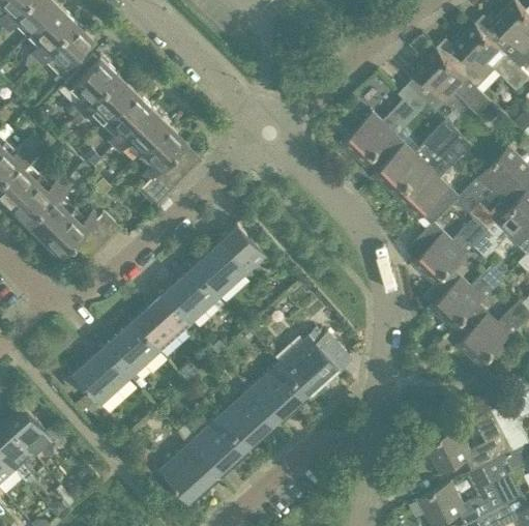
[(0,10),(3,13),(0,17),(0,25),(2,27),(27,0),(0,0),(0,10)]
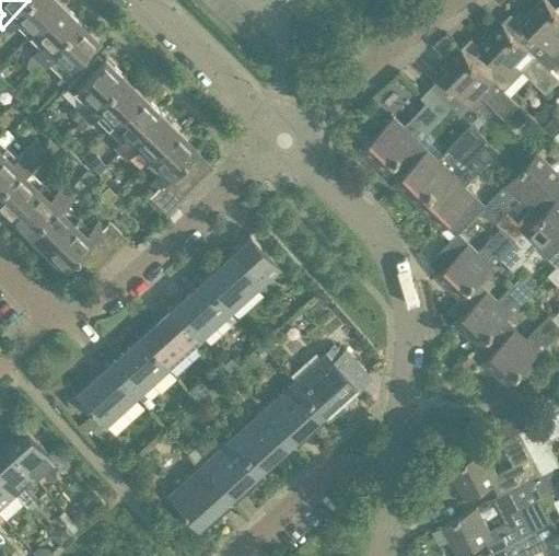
[(60,4),(56,0),(28,0),(2,29),(8,34),(15,26),(27,38),(60,4)]
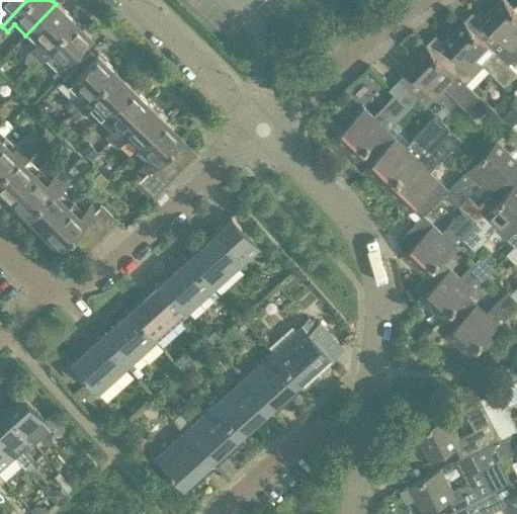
[(516,15),(502,1),(481,23),(489,31),(481,39),(508,67),(516,57),(516,15)]
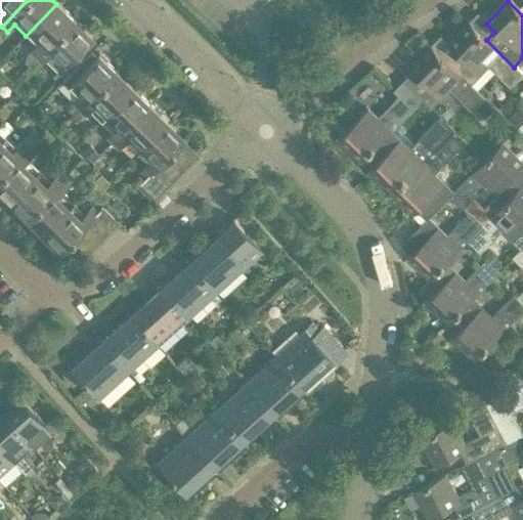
[(74,20),(56,4),(26,36),(36,47),(30,53),(36,59),(74,20)]
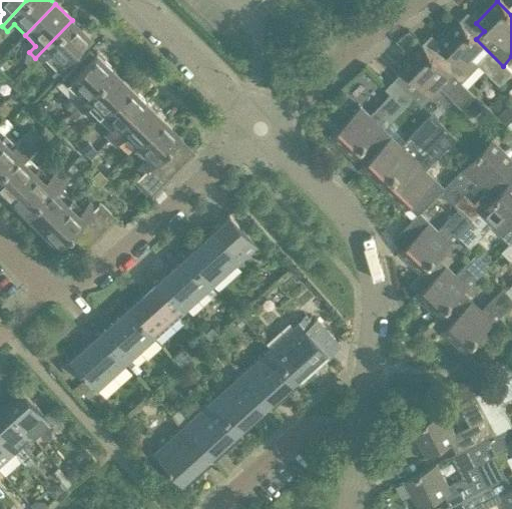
[(90,37),(72,20),(35,58),(40,63),(43,61),(59,76),(92,43),(88,39),(90,37)]
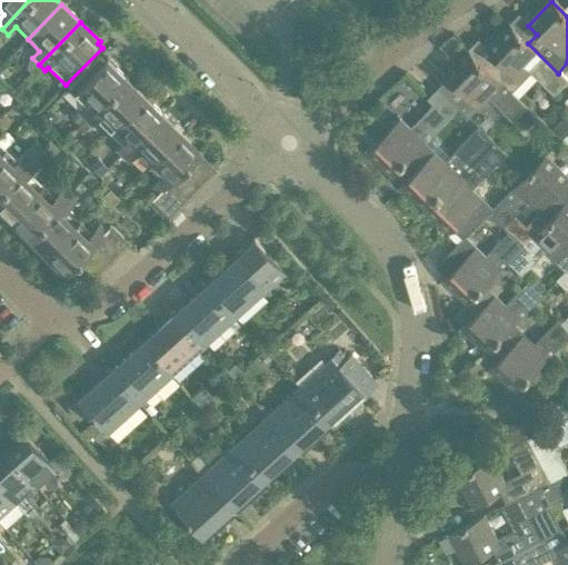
[(496,60),(486,70),(511,95),(530,75),(555,98),(567,83),(567,82),(558,73),(528,43),(511,27),(487,52),(496,60)]
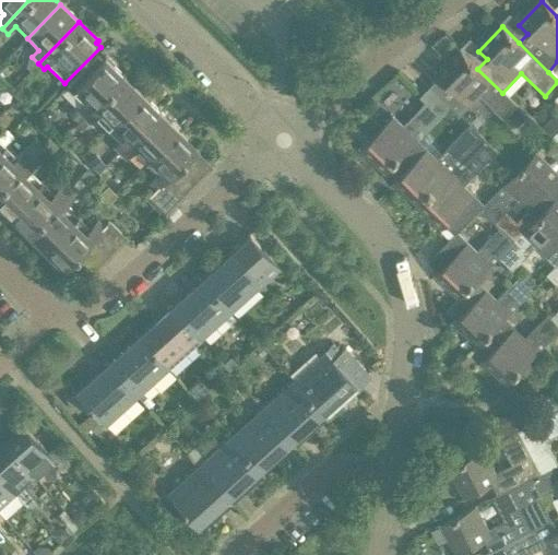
[(446,84),(436,95),(450,109),(455,115),(460,118),(479,98),(503,121),(517,107),(502,93),(477,69),(460,52),(437,77),(446,84)]
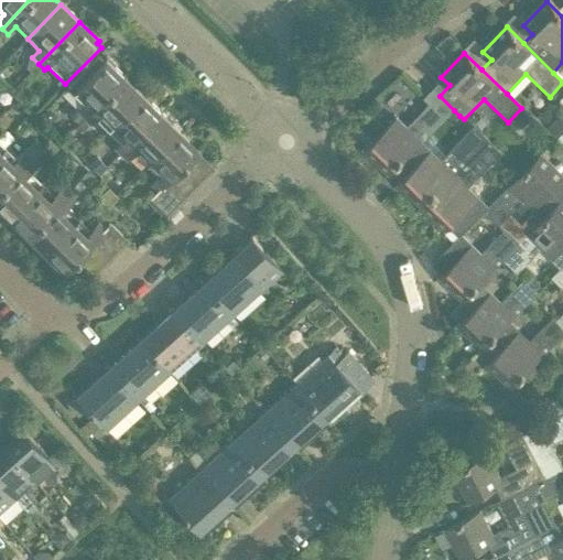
[(85,120),(126,78),(107,61),(76,90),(89,103),(78,115),(85,120)]
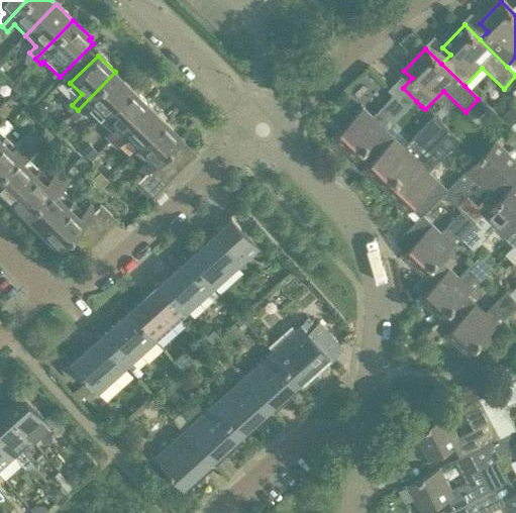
[(115,72),(78,110),(83,115),(89,109),(100,120),(131,88),(115,72)]
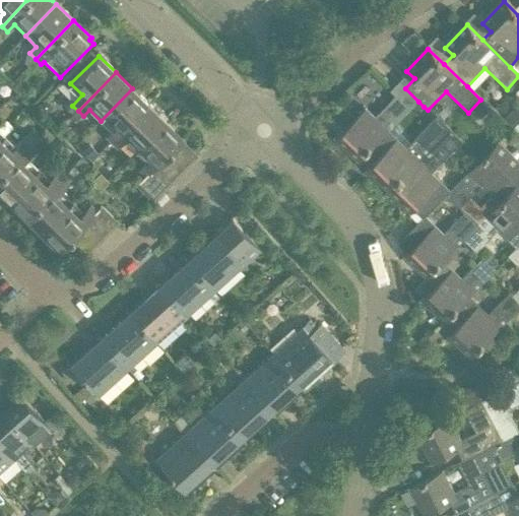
[(405,88),(400,83),(390,92),(396,99),(371,124),(362,114),(335,141),(358,164),(366,155),(388,132),(418,102),(405,88)]
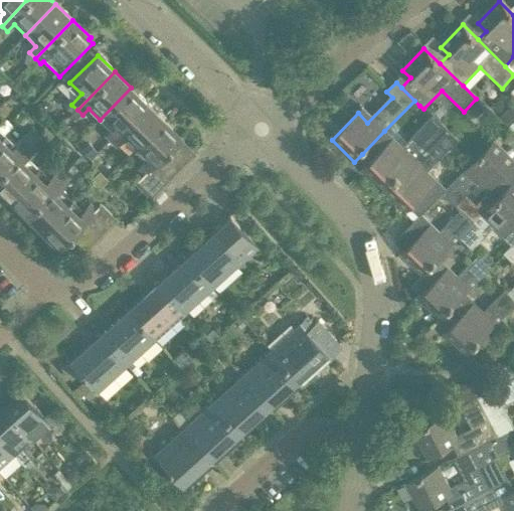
[(148,104),(131,88),(100,120),(99,121),(111,132),(105,138),(110,143),(148,104)]
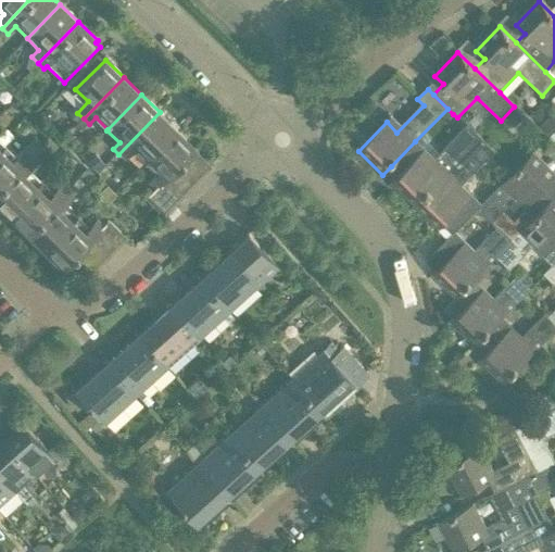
[(160,112),(118,154),(126,161),(131,154),(137,149),(149,160),(177,130),(160,112)]
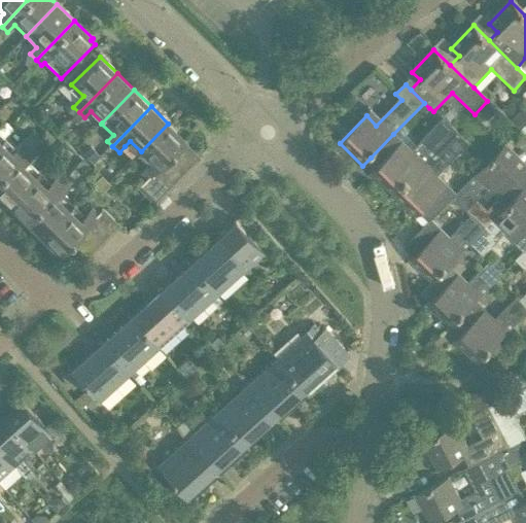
[(393,134),(371,158),(380,166),(371,175),(393,197),(456,133),(443,120),(412,152),(393,134)]
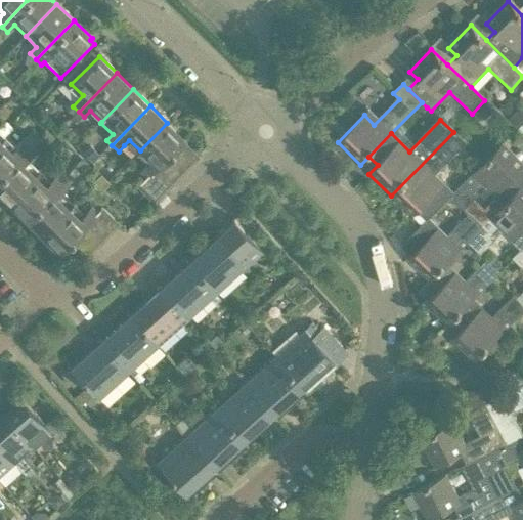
[(167,123),(140,150),(151,162),(141,173),(146,178),(156,170),(164,161),(172,153),(182,142),(183,142),(185,140),(167,123)]
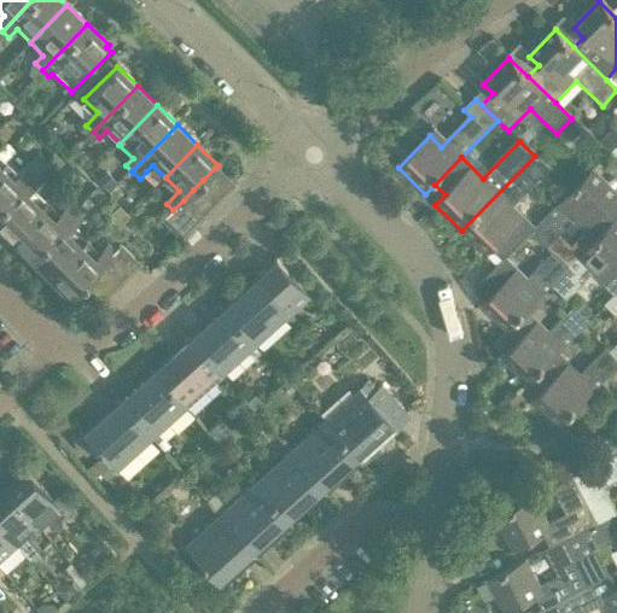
[(535,157),(461,231),(488,256),(492,252),(502,263),(506,260),(530,234),(529,233),(535,228),(513,208),(549,170),(535,157)]
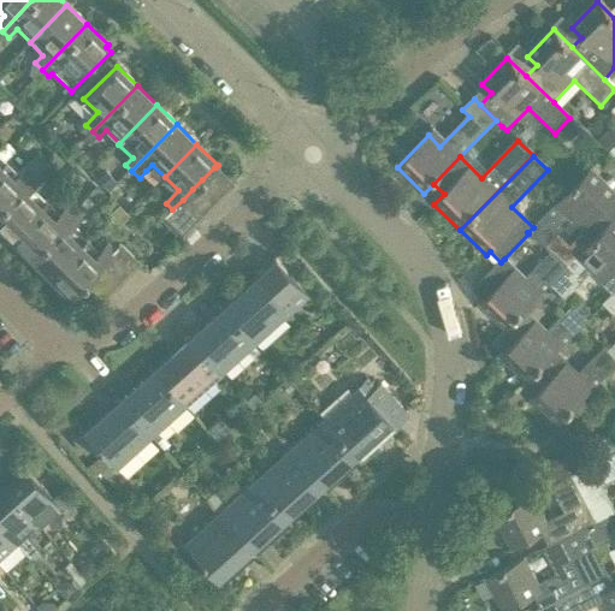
[(13,181),(0,168),(0,207),(42,165),(34,158),(27,166),(13,181)]
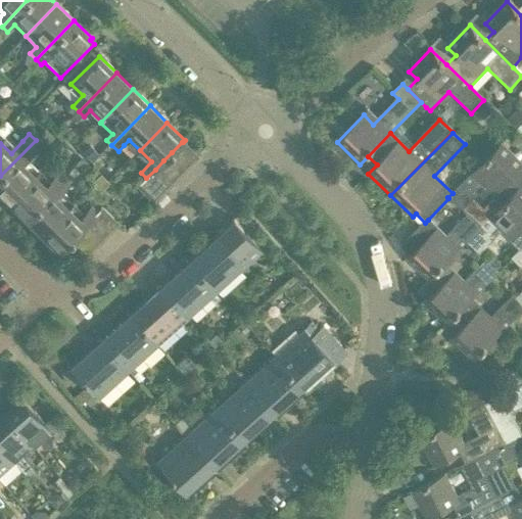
[(40,144),(36,140),(0,176),(0,195),(7,202),(34,176),(22,164),(33,151),(40,144)]
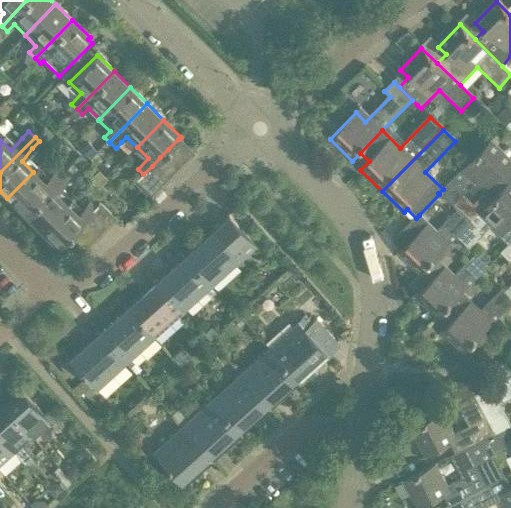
[(196,156),(179,139),(178,139),(168,149),(186,166),(196,156)]
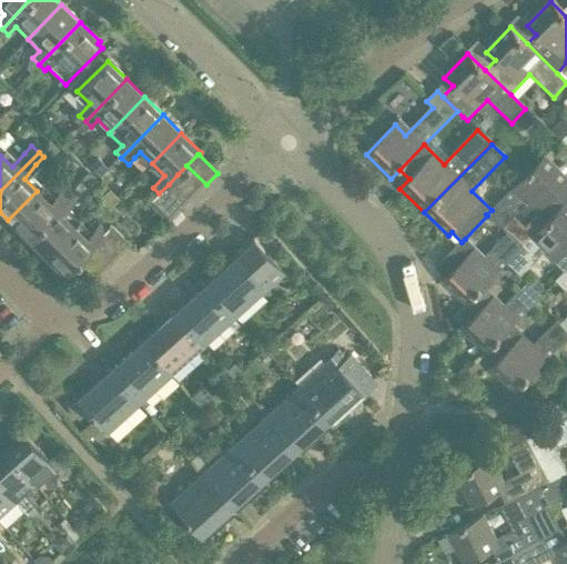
[(566,185),(565,184),(566,181),(566,179),(545,158),(493,211),(492,210),(486,214),(487,215),(508,235),(509,234),(523,248),(565,205),(564,205),(566,202),(566,185)]
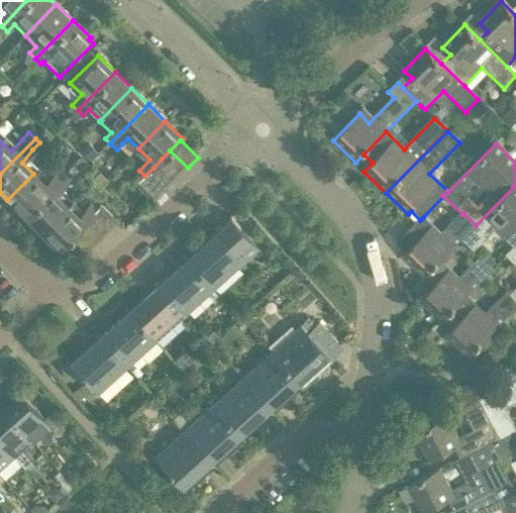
[(170,150),(162,159),(180,176),(188,168),(170,150)]
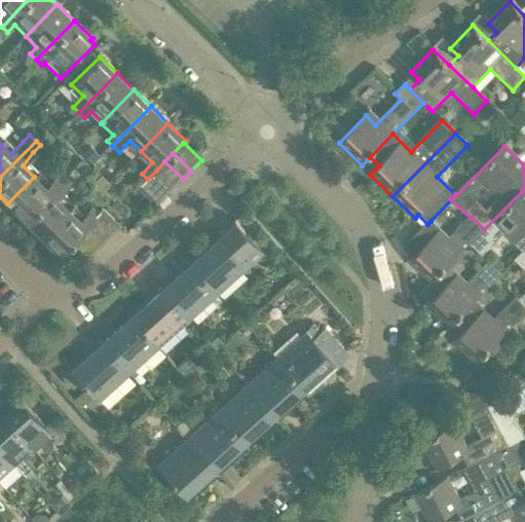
[(183,179),(164,161),(156,171),(174,188),(183,179)]
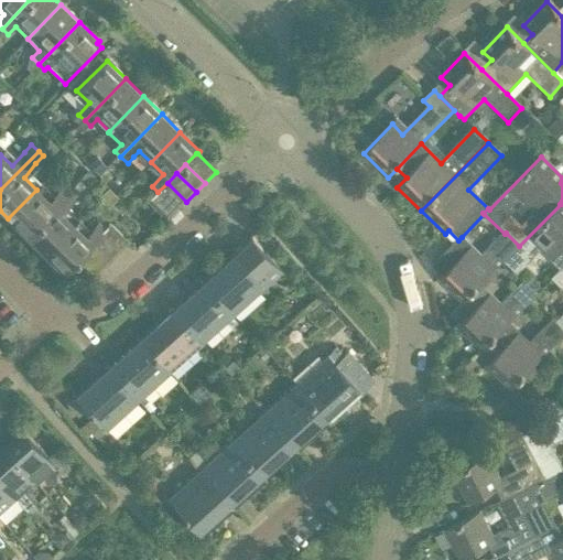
[(168,183),(158,192),(177,211),(186,202),(168,183)]
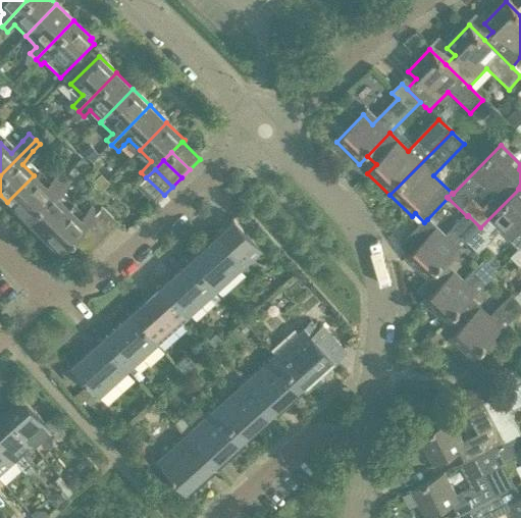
[(45,186),(34,175),(7,202),(23,218),(66,175),(60,170),(45,186)]
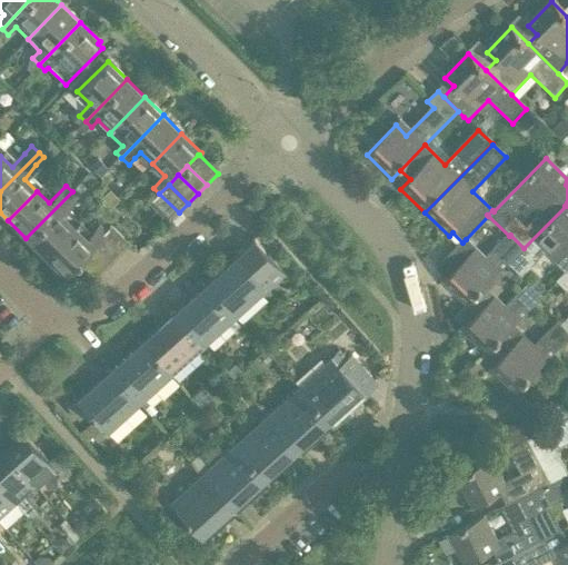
[(78,197),(72,191),(26,238),(45,257),(73,227),(62,216),(72,202),(78,197)]
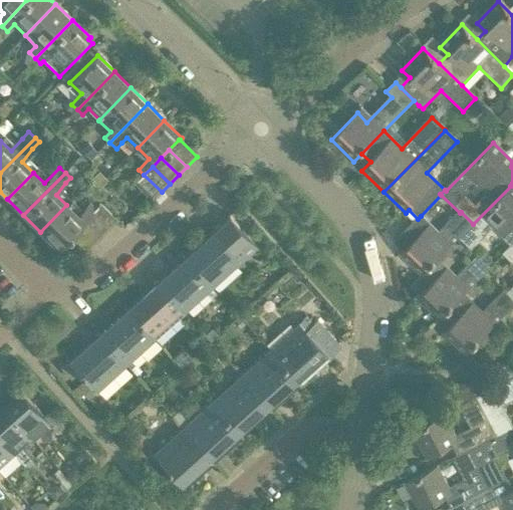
[(144,175),(142,178),(133,187),(151,203),(162,192),(144,175)]
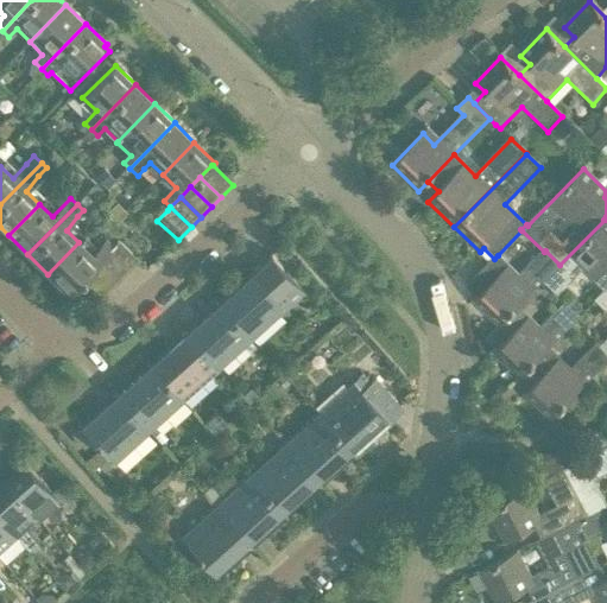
[(560,265),(544,281),(558,296),(582,272),(602,291),(605,293),(606,290),(606,222),(605,220),(560,265)]
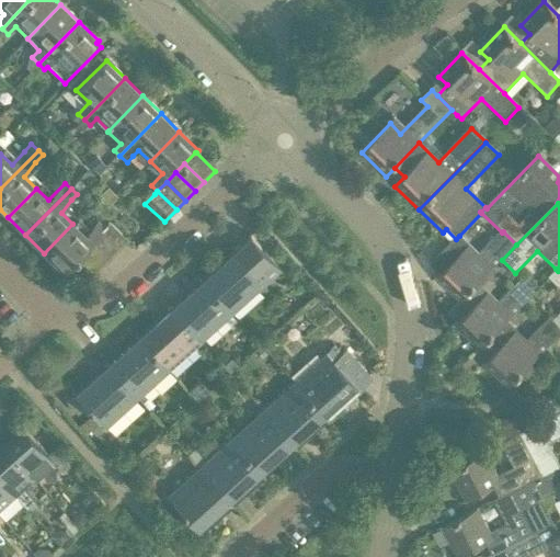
[(89,243),(98,235),(102,229),(95,224),(84,235),(72,224),(44,253),(63,271),(69,264),(80,253),(89,243)]
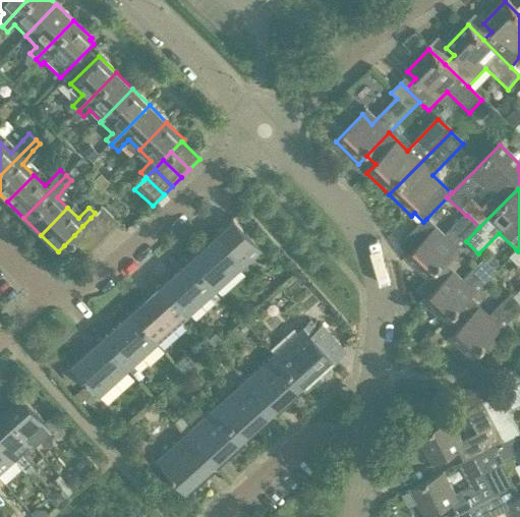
[(118,227),(118,226),(109,217),(100,209),(99,208),(95,213),(91,218),(110,235),(118,227)]
